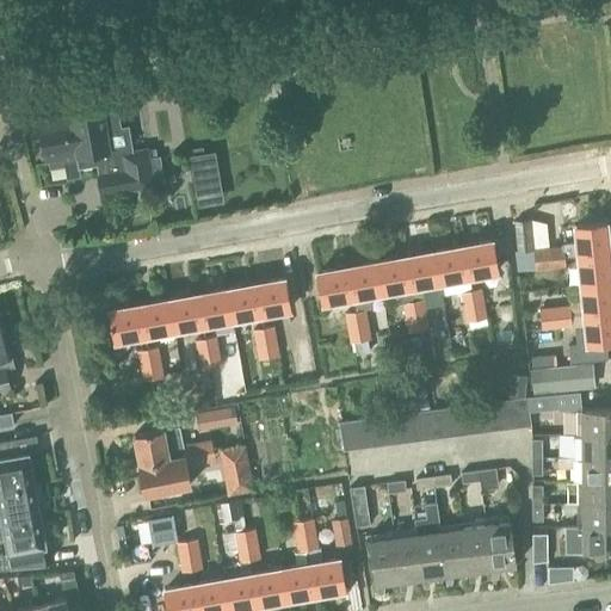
[(160,94),(142,98),(144,107),(162,105),(160,94)]
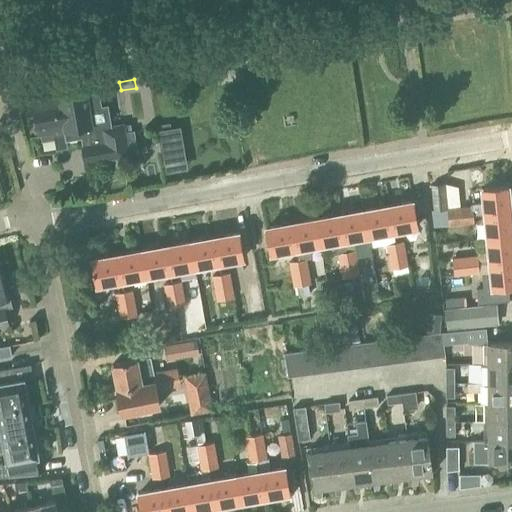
[(59,115),(108,107),(108,106),(101,107),(99,91),(35,102),(39,126),(61,122),(59,115)]
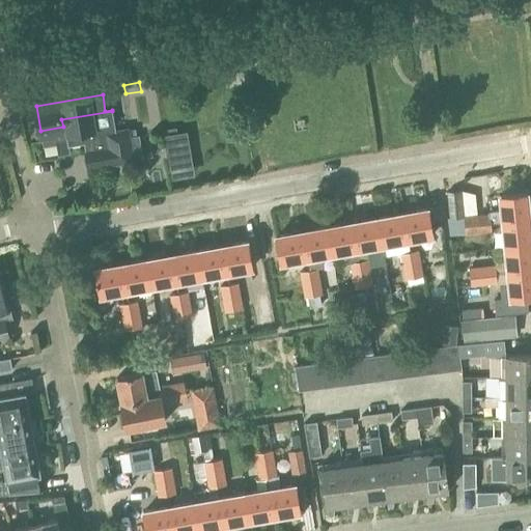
[(63,127),(40,131),(42,141),(45,141),(46,146),(59,144),(58,138),(70,137),(71,146),(87,143),(88,152),(87,152),(90,169),(134,162),(129,128),(115,130),(112,111),(61,119),(63,127)]
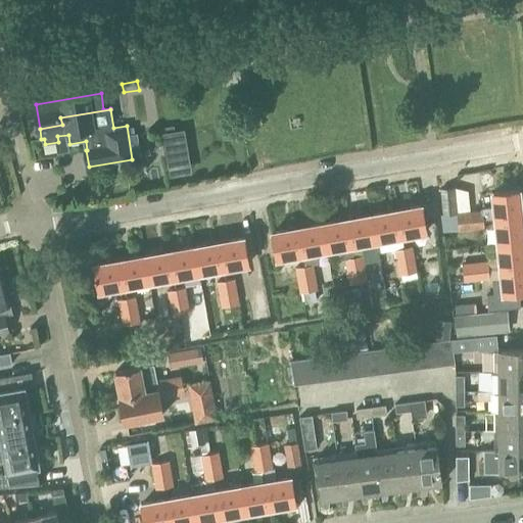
[(457,188),(441,189),(444,216),(459,215),(459,223),(484,221),(496,220),(522,217),(520,191),(493,194),(495,207),(482,208),(482,210),(472,212),(471,202),(458,203),(457,188)]
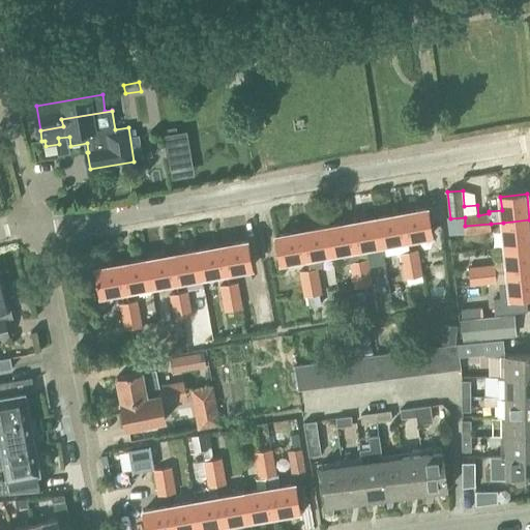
[(404,213),(409,239),(435,234),(430,208),(404,213)]
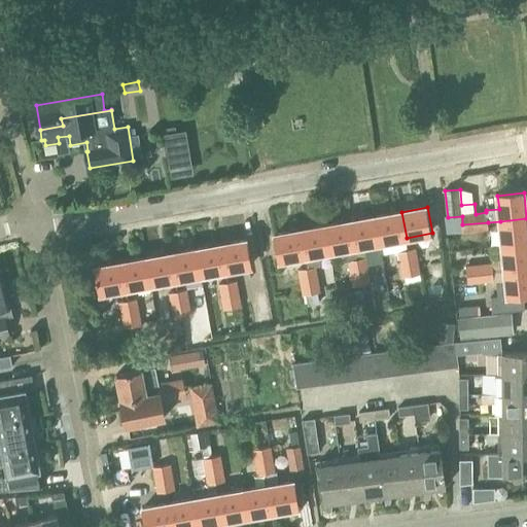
[(381,242),(407,238),(401,212),(377,217),(381,242)]
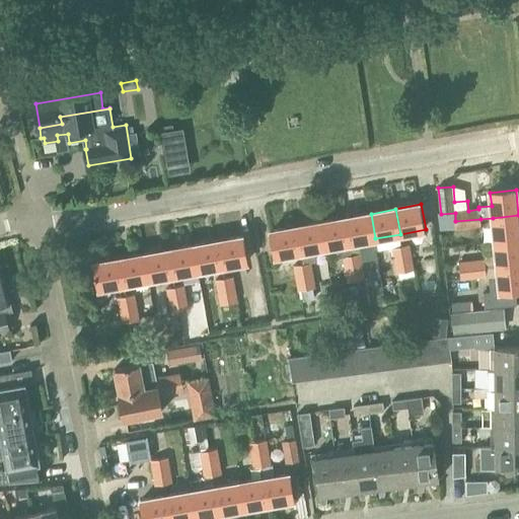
[(455,222),(455,213),(441,214),(440,214),(442,231),(456,230),(455,222)]
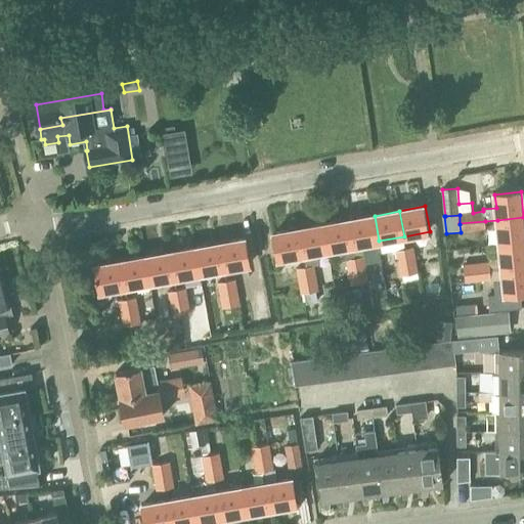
[(379,241),(375,216),(349,220),(361,282),(369,281),(363,244),(364,244),(379,241)]
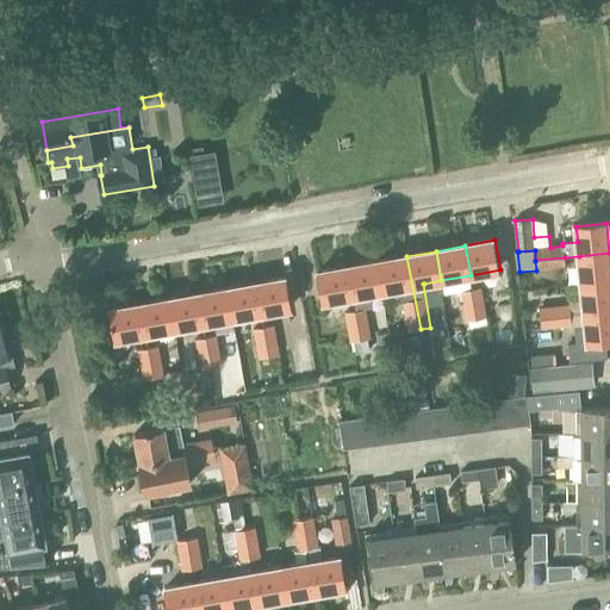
[(583,285),(609,281),(609,257),(609,253),(579,256),(583,285)]
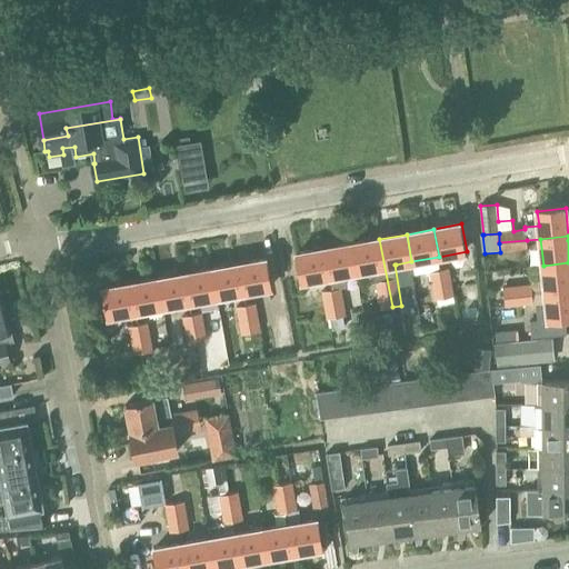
[(382,309),(392,307),(379,239),(352,245),(358,271),(369,269),(372,283),(377,282),(382,309)]
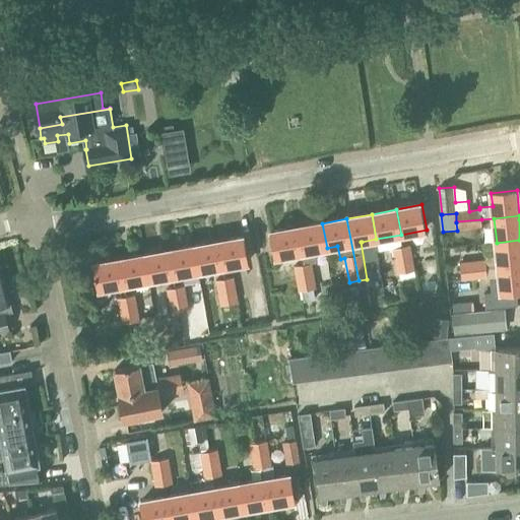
[(481,219),(456,221),(456,222),(457,231),(470,229),(482,228),(481,219)]
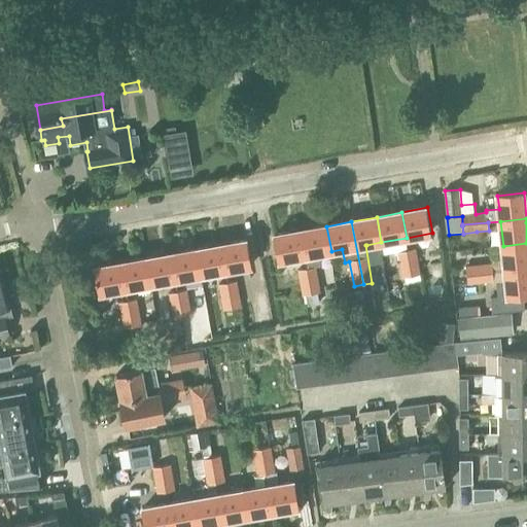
[(331,251),(326,226),(302,231),(306,256),(308,269),(315,303),(321,302),(319,293),(321,292),(316,267),(320,266),(318,254),(331,251)]
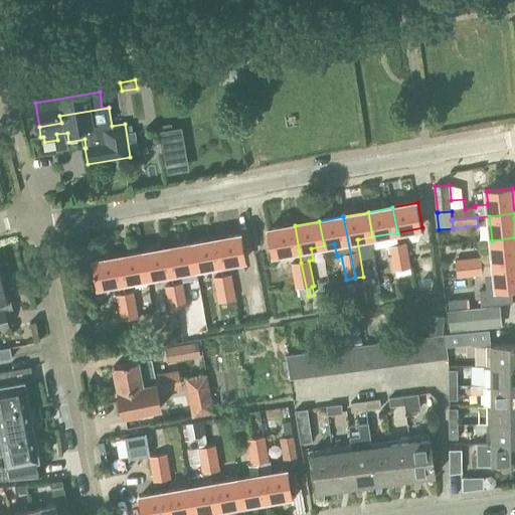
[(295,225),(270,230),(274,254),(299,250),(295,225)]
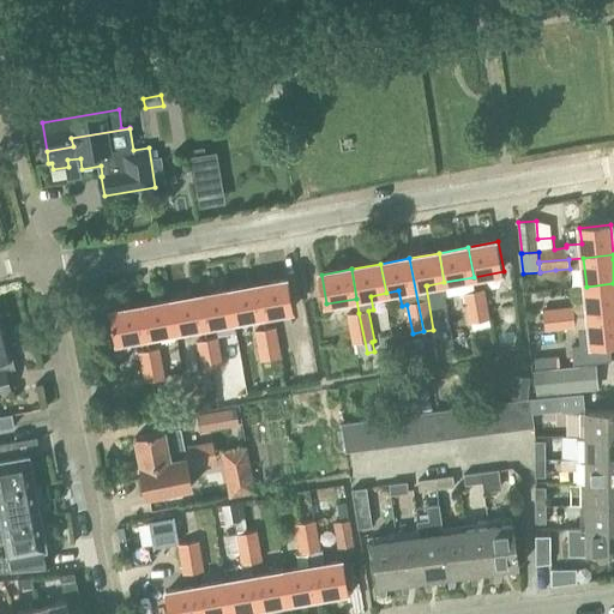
[(259,286),(264,315),(294,309),(288,281),(259,286)]
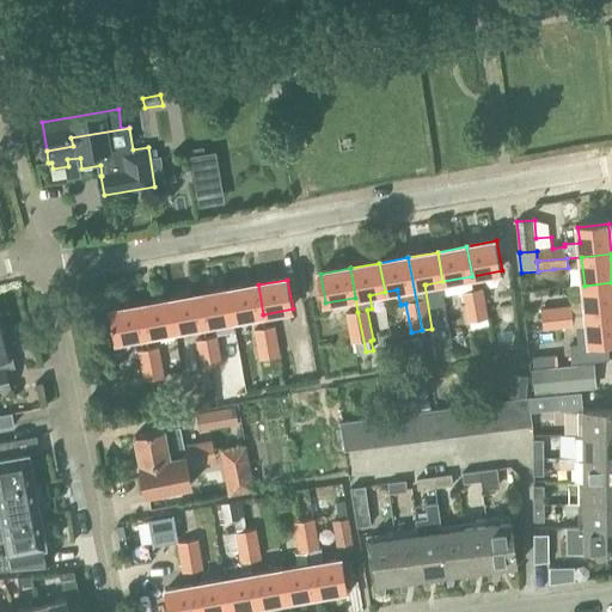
[(544,319),(611,312),(611,282),(585,286),(586,300),(573,303),(573,305),(543,308),(544,319)]
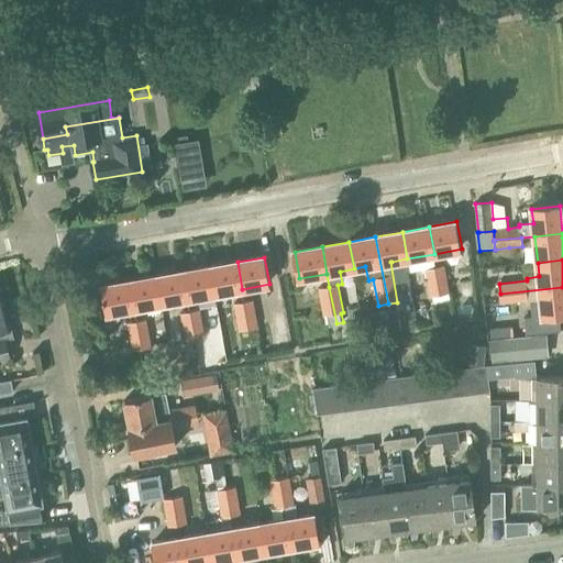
[(216,294),(242,289),(238,262),(210,267),(216,294)]
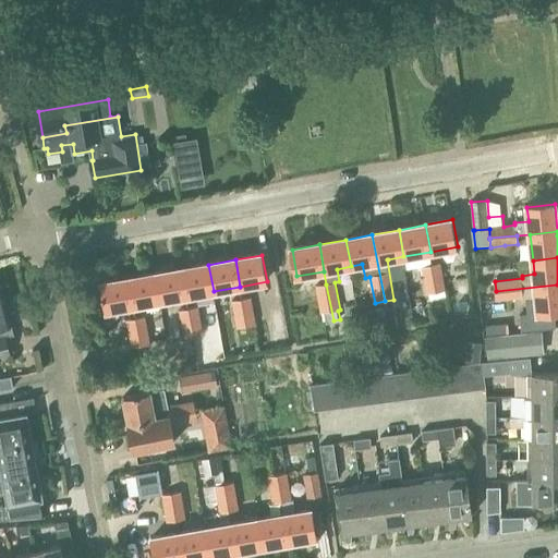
[(439,263),(429,264),(434,291),(445,290),(439,263)]
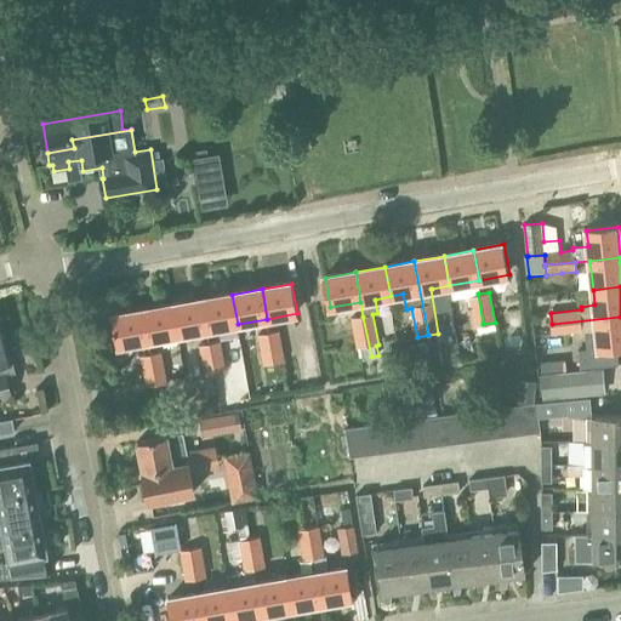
[(468,296),(474,326),(483,324),(478,294),(468,296)]
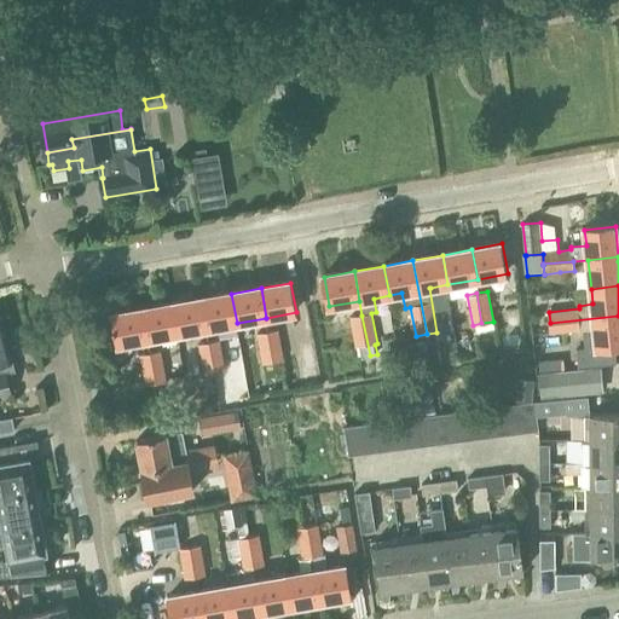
[(208,328),(237,323),(231,294),(202,299),(208,328)]
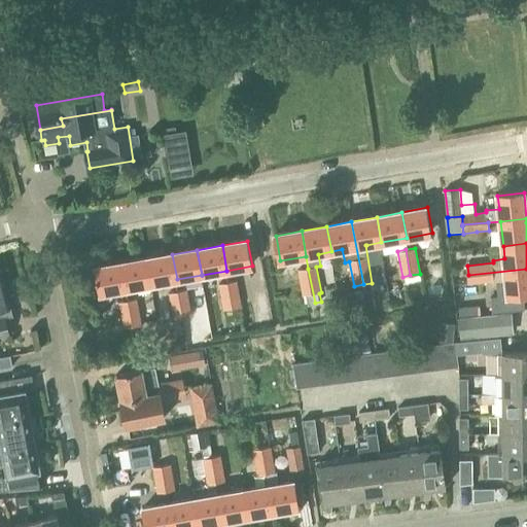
[(151,284),(177,279),(172,254),(147,258),(151,284)]
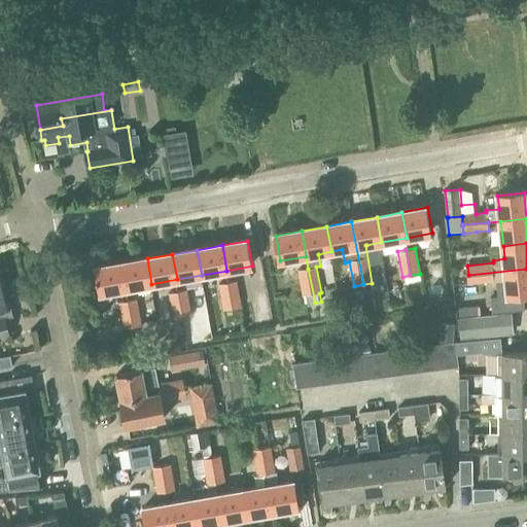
[(127,288),(151,284),(147,258),(123,264),(127,288)]
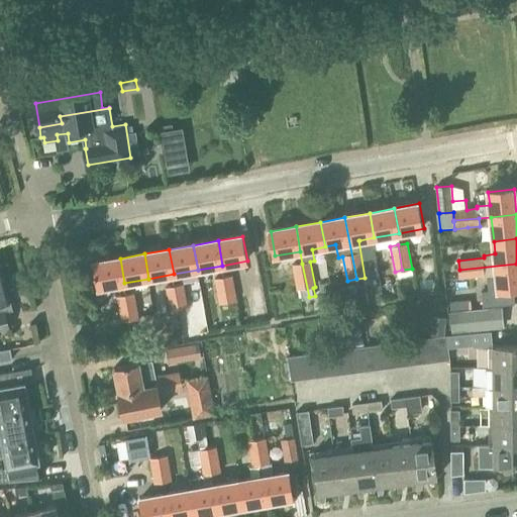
[(99,288),(124,283),(120,259),(95,263),(99,288)]
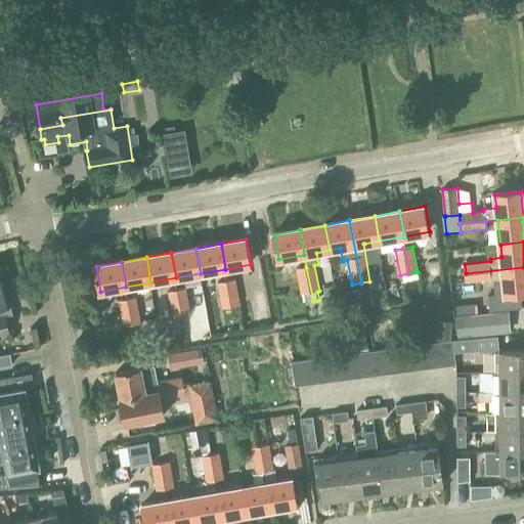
[(306,267),(299,268),(303,294),(305,294),(307,302),(313,301),(306,267)]
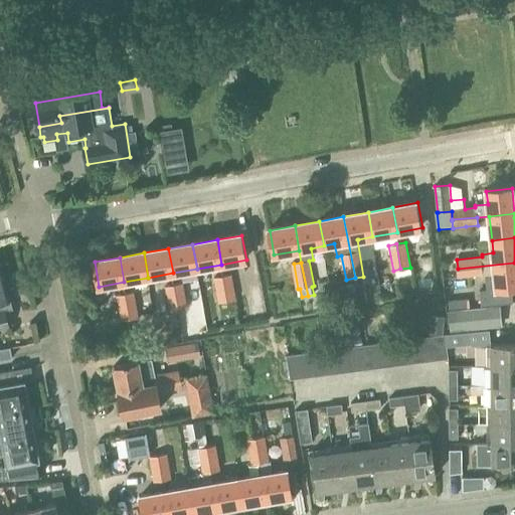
[(514,263),(458,269),(459,278),(484,275),(484,277),(486,277),(487,290),(481,291),(482,305),(514,302),(512,288),(514,288),(514,263)]
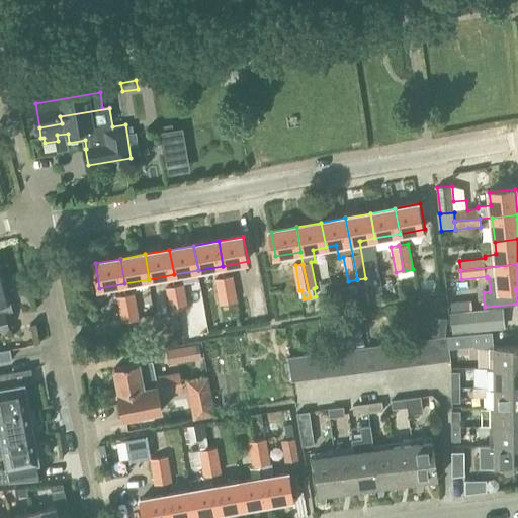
[(0,332),(11,330),(7,312),(13,311),(12,299),(11,299),(2,266),(0,266),(0,332)]
